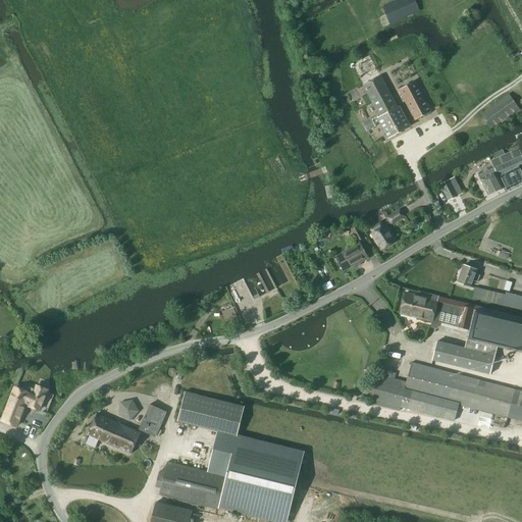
[(401,0),(398,0),(382,7),(390,24),(390,25),(394,23),(409,17),(401,0)]
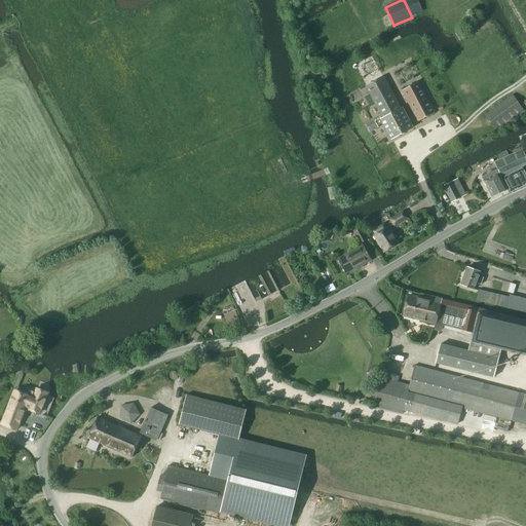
[(368,81),(378,76),(378,65),(369,58),(359,63),(358,74),(368,81)]
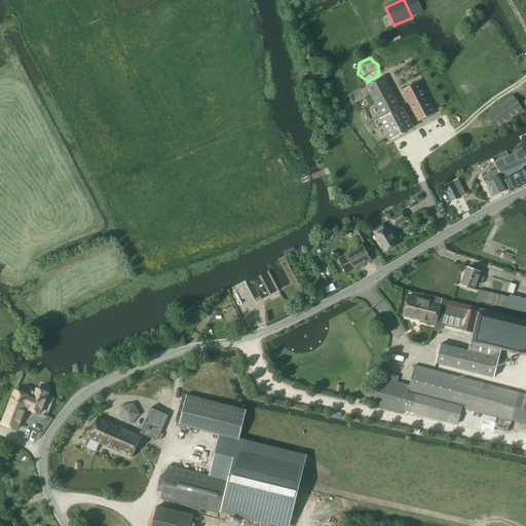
[(381,115),(373,120),(366,123),(370,133),(378,128),(377,126),(382,123),(390,140),(412,128),(402,108),(401,109),(385,77),(366,86),(373,101),(381,115)]
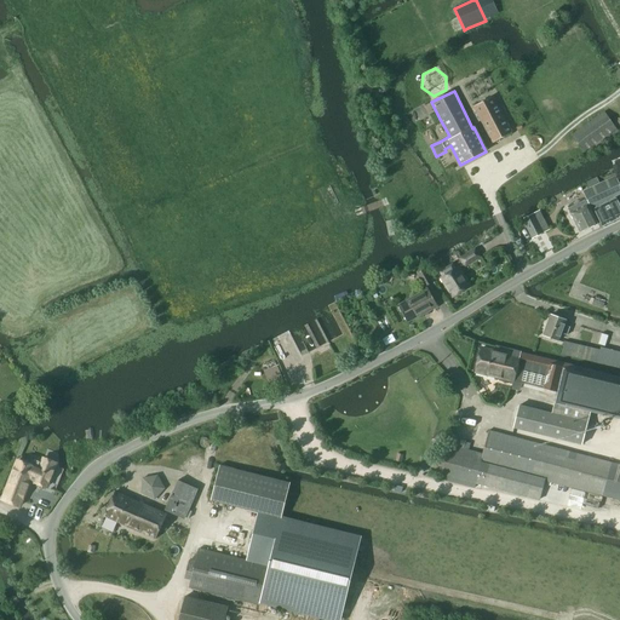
[(493,143),(512,133),(493,97),(474,107),(493,143)]
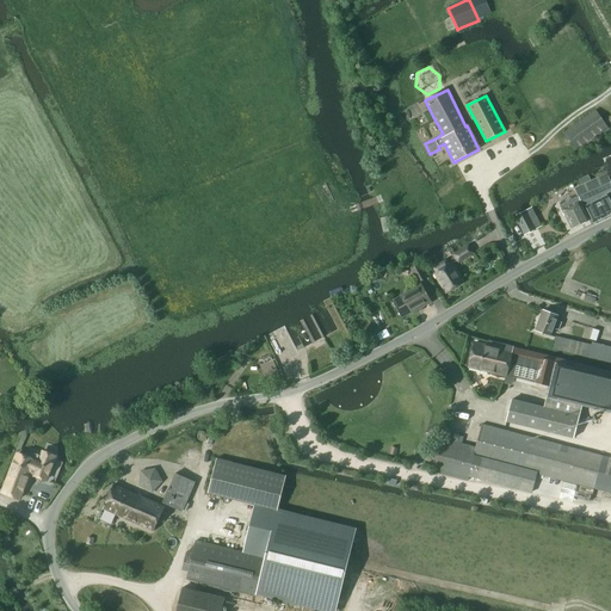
[(575,149),(608,128),(596,111),(565,133),(575,149)]
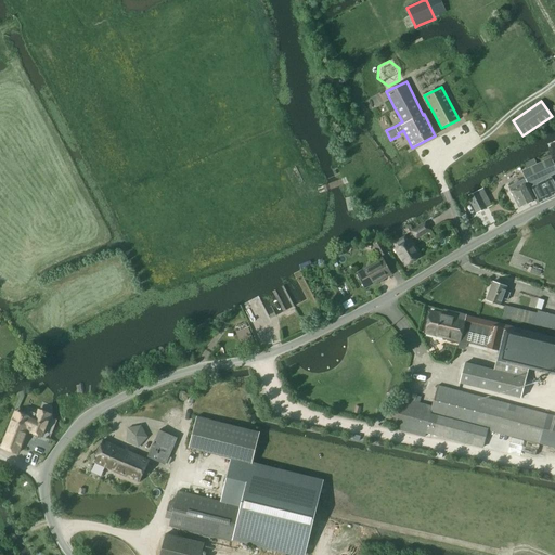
[(529,186),(554,173),(554,166),(552,158),(523,171),(529,186)]
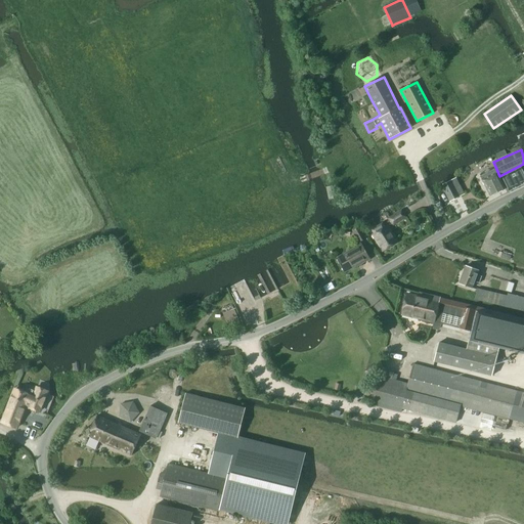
[(490,197),(506,189),(495,169),(480,177),(490,197)]
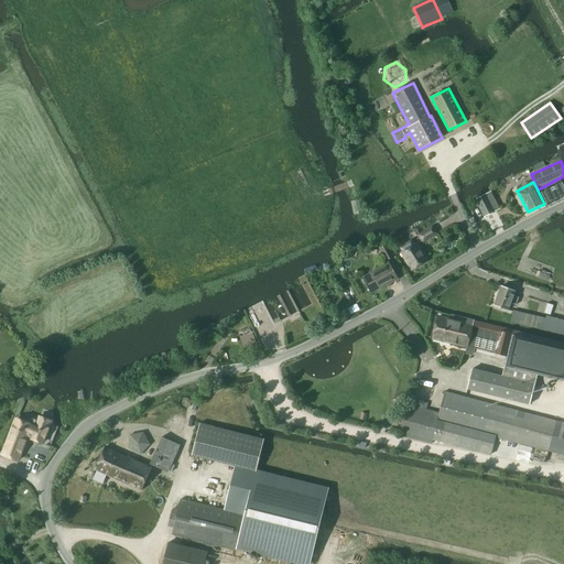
[(563,190),(560,182),(540,191),(548,206),(563,197),(563,190)]
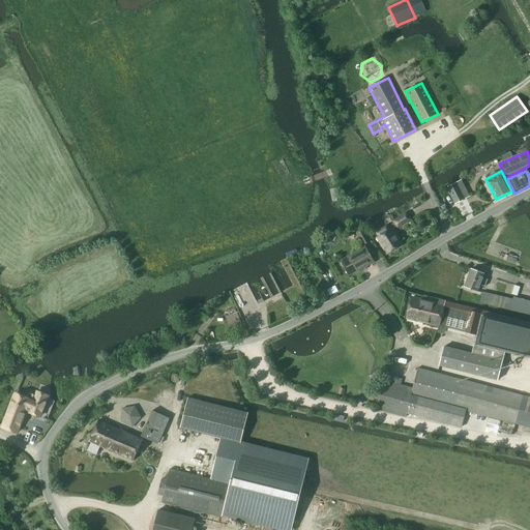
[(446,188),(454,204),(465,199),(457,183),(446,188)]
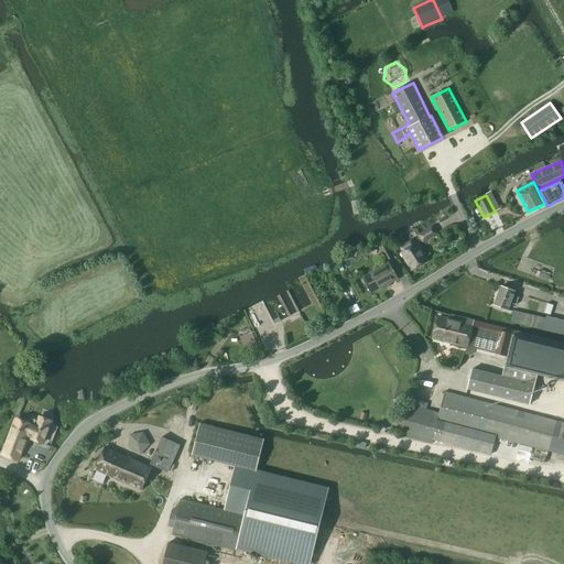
[(423,241),(430,238),(436,235),(432,228),(420,236),(423,241)]
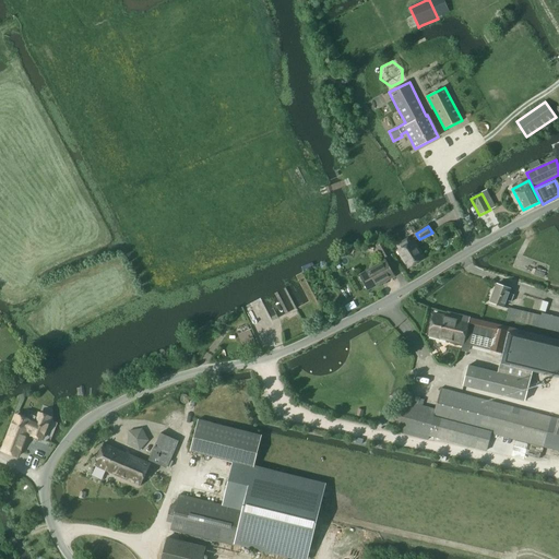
[(407,238),(396,246),(400,250),(399,251),(408,268),(417,262),(423,259),(412,242),(411,244),(407,238)]
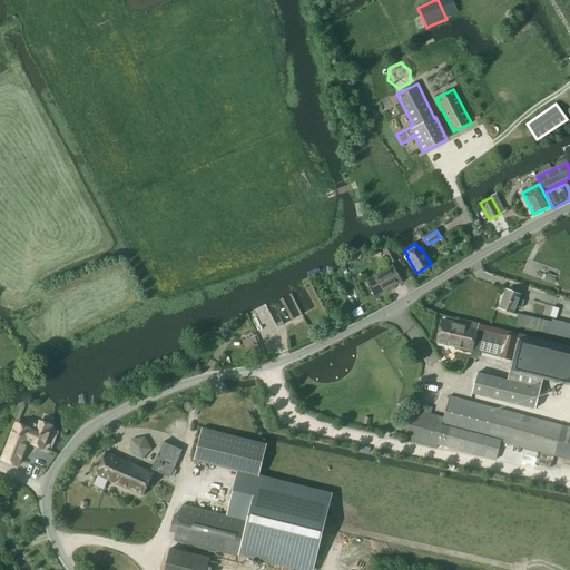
[(391,265),(399,261),(391,247),(383,252),(391,265)]
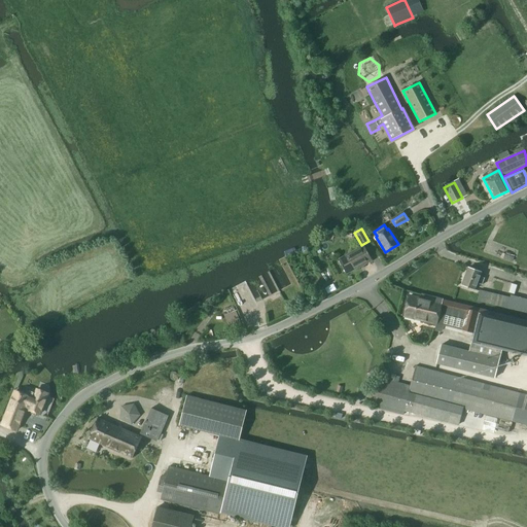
[(346,275),(372,260),(363,246),(339,260),(346,275)]
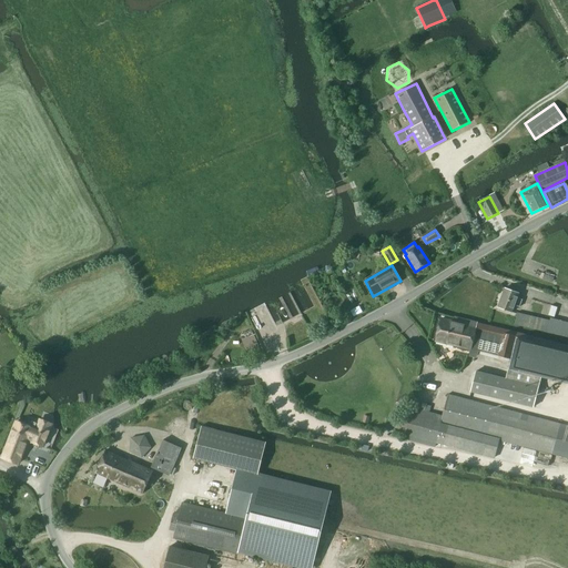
[(519,307),(521,301),(517,298),(519,294),(515,293),(505,290),(498,307),(511,313),(515,305),(519,307)]
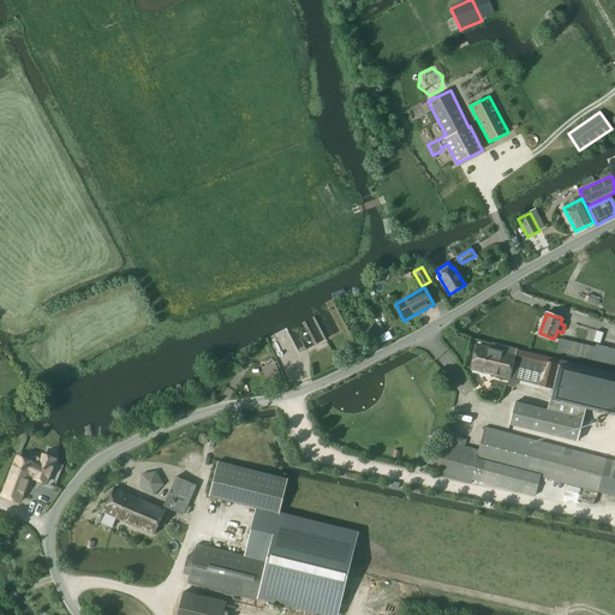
[(327,342),(314,317),(304,322),(317,348),(327,342)]
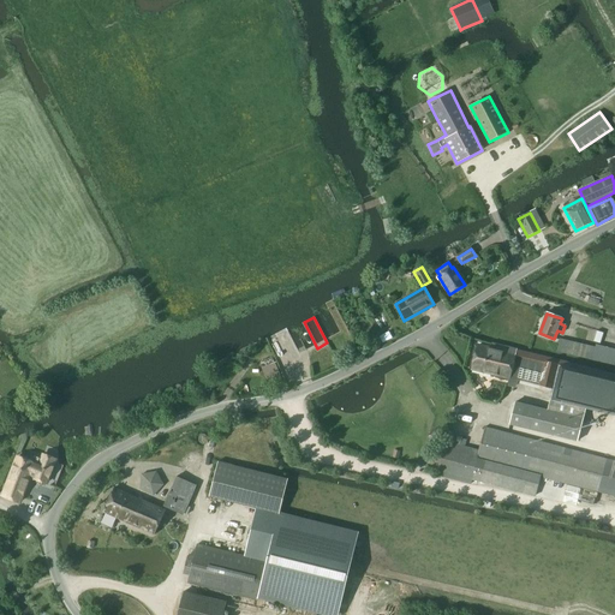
[(596,347),(560,339),(556,352),(592,360),(614,365),(614,350),(596,345),(596,347)]
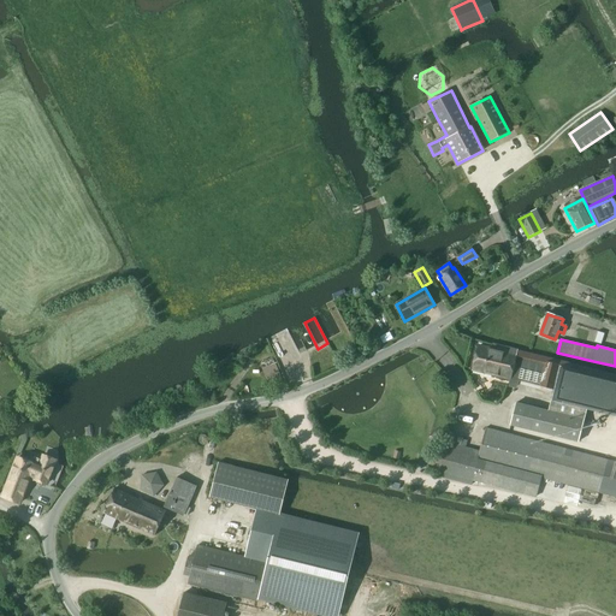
[(561,361),(561,360),(521,350),(495,344),(492,350),(479,348),(473,369),(554,390),(561,361)]
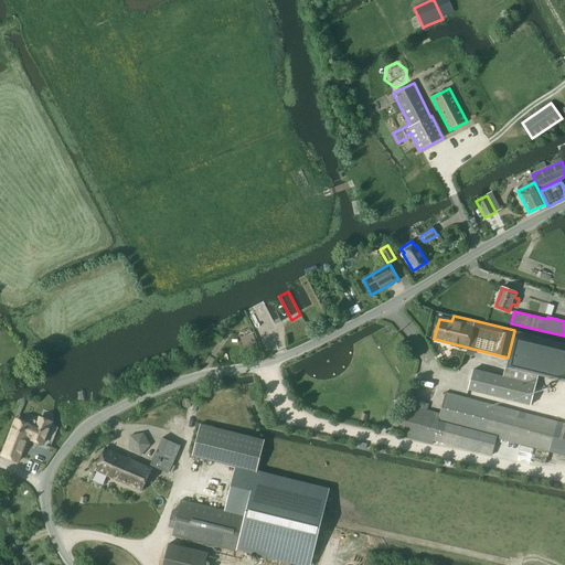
[(564,348),(524,338),(525,333),(514,330),(514,331),(508,358),(505,368),(564,382),(564,348)]
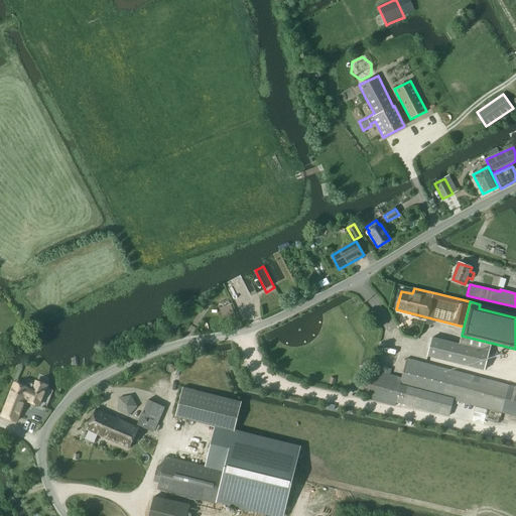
[(230,304),(220,308),(226,325),(237,320),(230,304)]
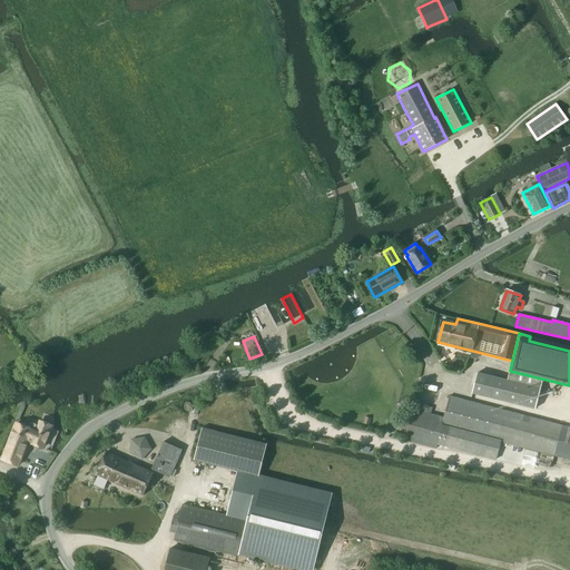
[(479,374),(474,393),(516,403),(536,409),(540,391),(542,380),(510,372),(508,382),(479,374)]
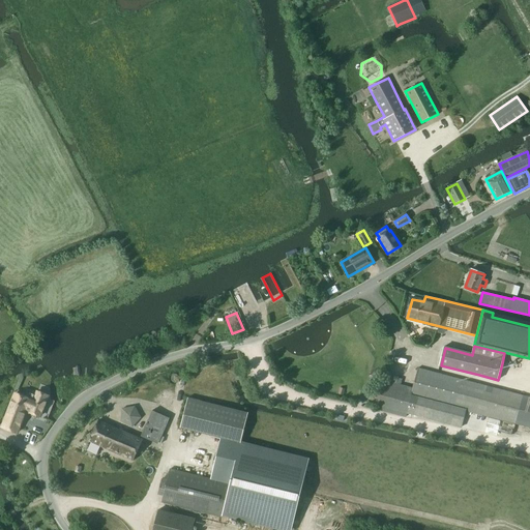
[(418,369),(413,388),(410,396),(465,411),(478,414),(486,386),(418,369)]
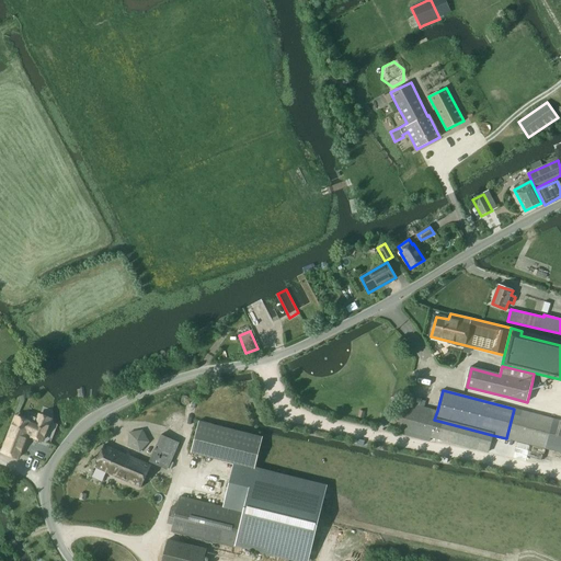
[(488,453),(492,435),(434,420),(437,412),(420,407),(421,400),(409,397),(399,434),(430,442),(431,438),(488,453)]
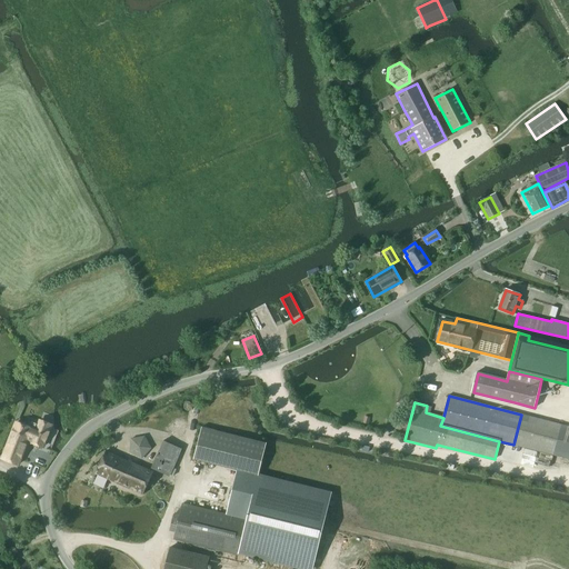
[(568,469),(568,423),(530,416),(521,459),(568,469)]
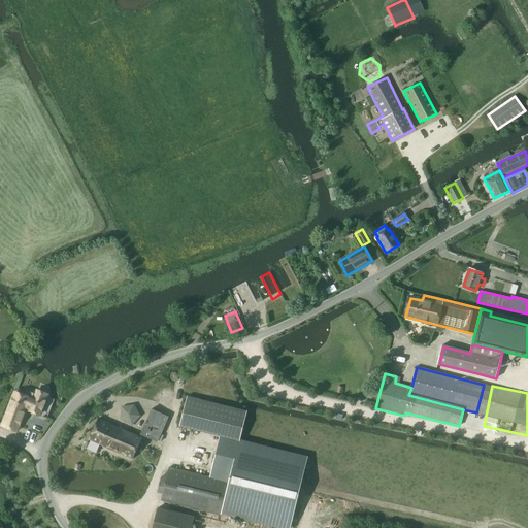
[(40,416),(48,395),(37,391),(34,400),(30,399),(30,398),(15,393),(2,426),(17,432),(26,408),(30,410),(30,411),(40,416)]
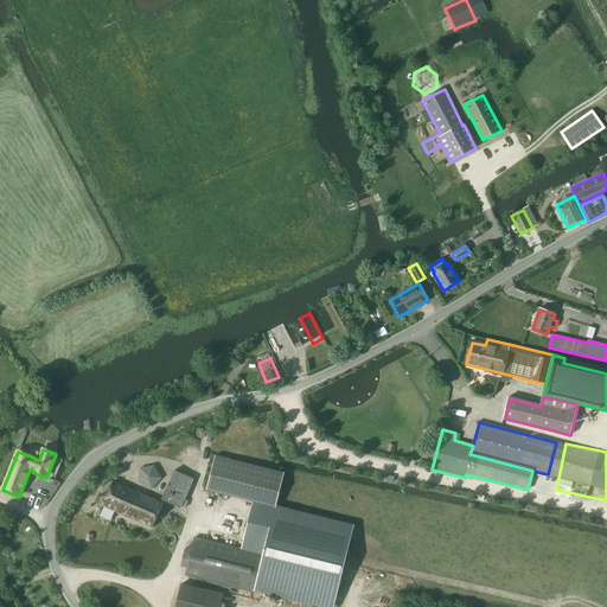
[(206,491),(253,503),(275,508),(283,474),(215,457),(206,491)]
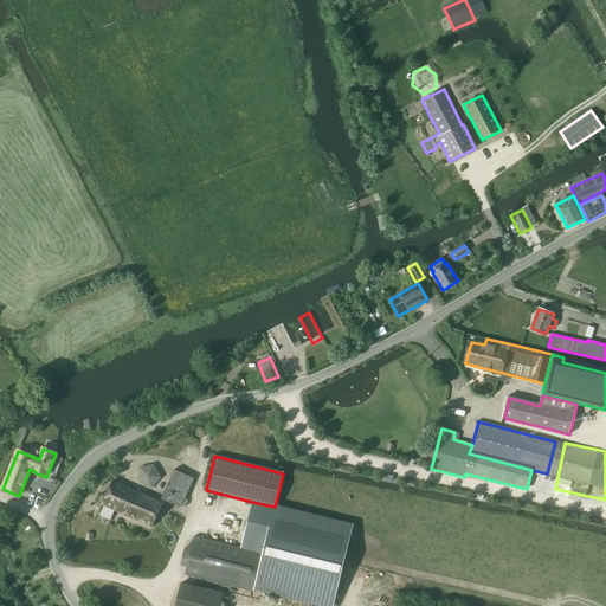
[(150,489),(161,478),(154,465),(140,469),(139,482),(150,489)]
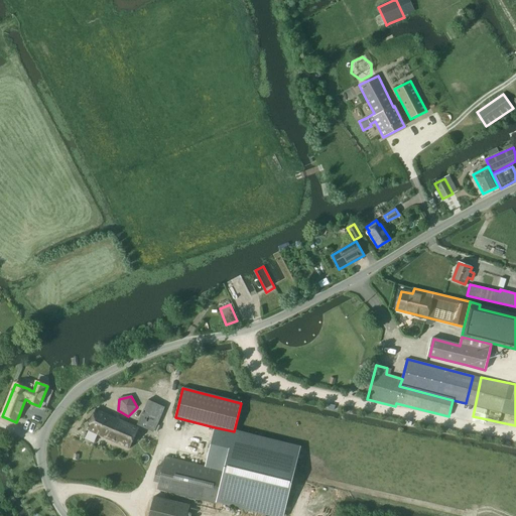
[(153,432),(164,407),(148,400),(137,424),(153,432)]
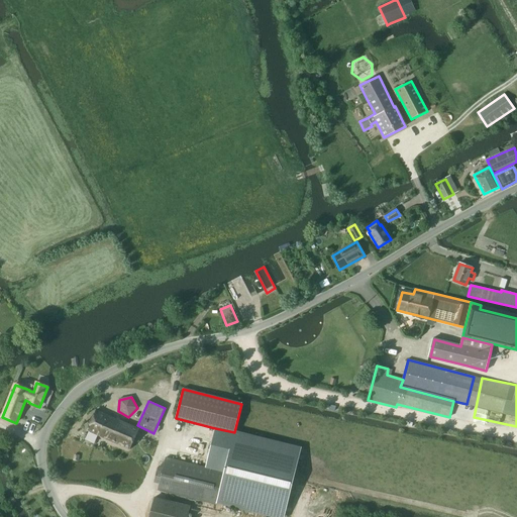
[(129,449),(138,429),(130,426),(97,411),(88,431),(129,449)]
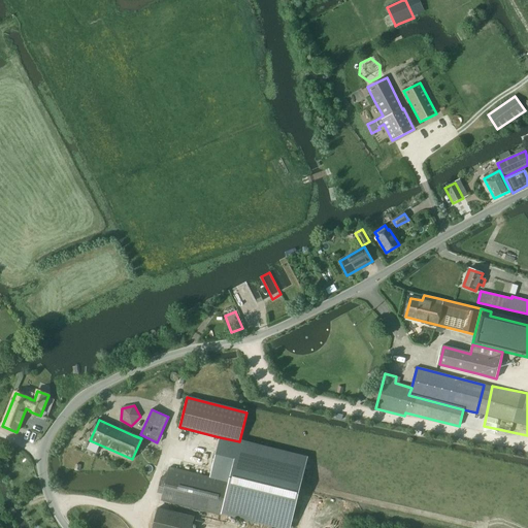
[(289,527),(307,459),(239,441),(220,437),(210,477),(169,467),(167,479),(162,476),(157,493),(163,495),(161,500),(221,516),(222,512),(287,527),(289,527)]
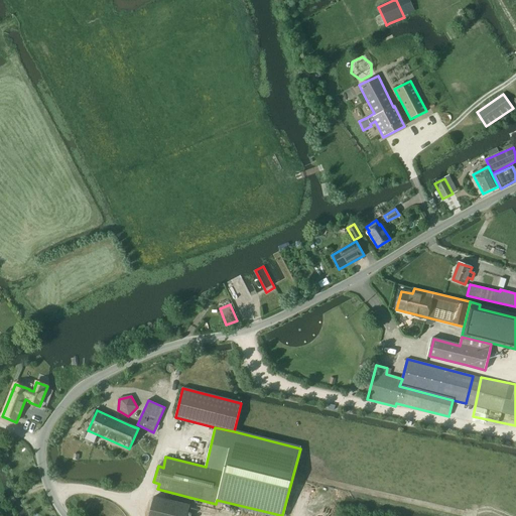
[(154,497),(149,515),(186,515),(189,505),(154,497)]
